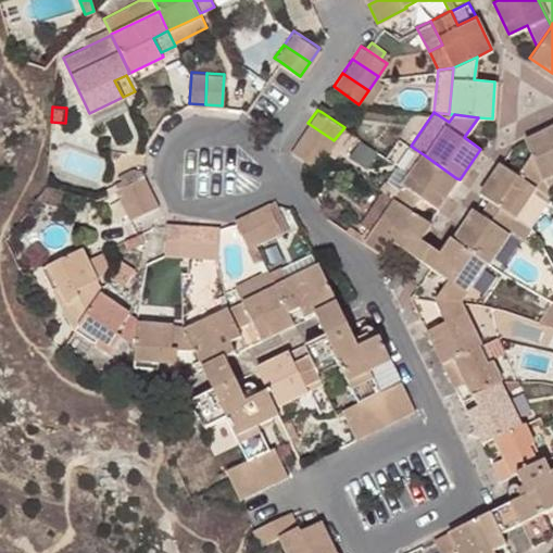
[(325,154),(326,152),(334,140),(308,123),(299,137),(325,154)]
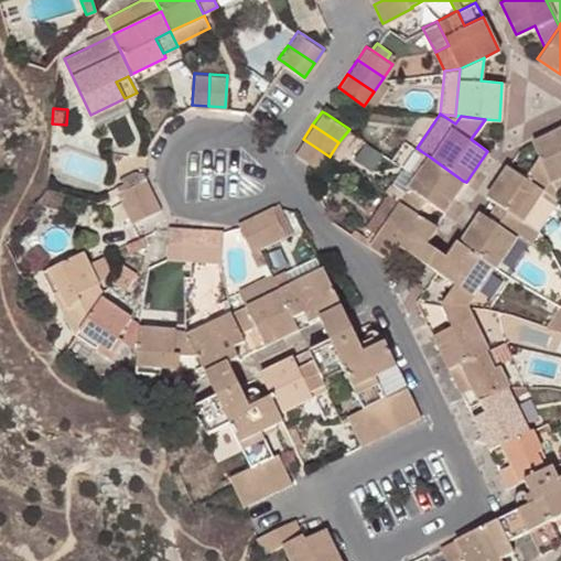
[(560,127),(531,141),(537,152),(549,177),(550,180),(558,194),(560,192),(560,127)]
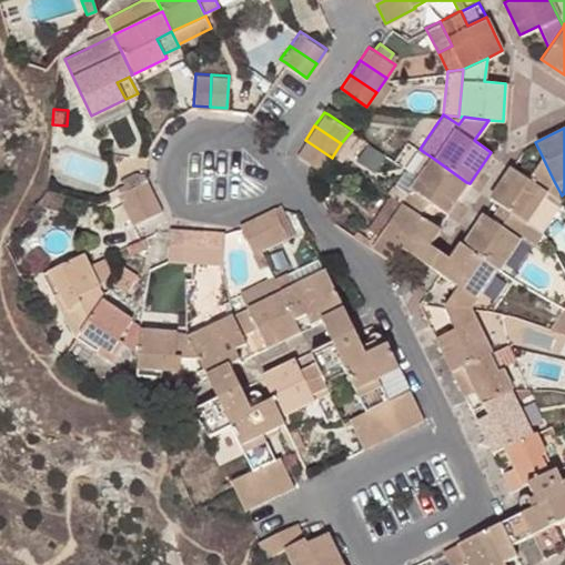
[(305,140),(295,153),(311,164),(322,172),(332,158),(305,140)]
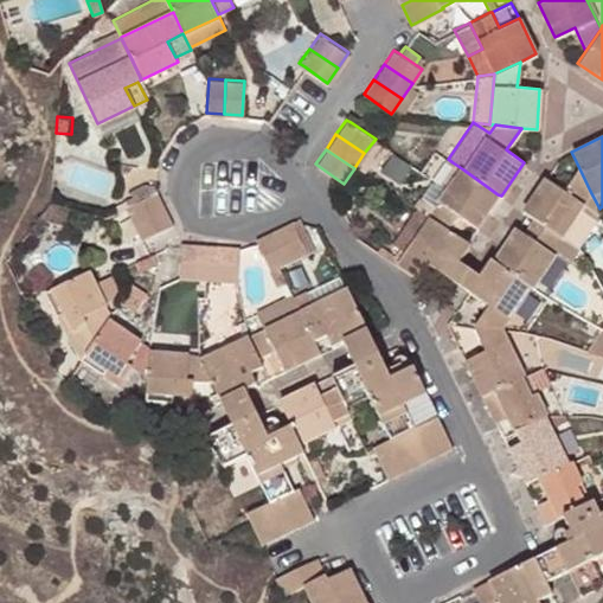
[(432,180),(414,206),(427,216),(460,167),(453,162),(437,184),(432,180)]
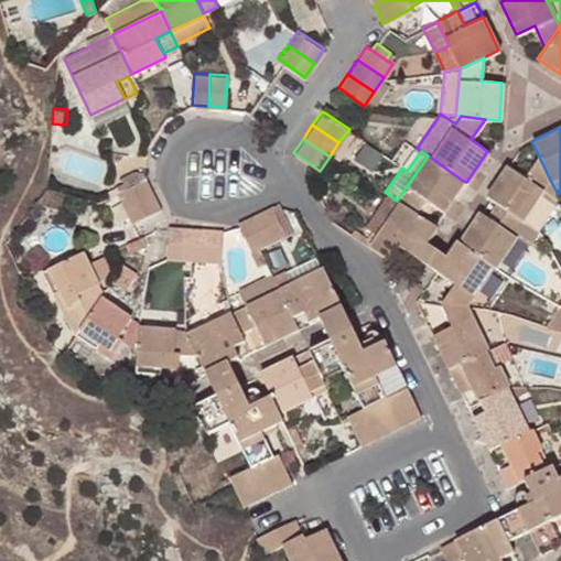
[(522,174),(507,164),(486,194),(489,197),(506,208),(521,219),(549,177),(537,152),(522,174)]
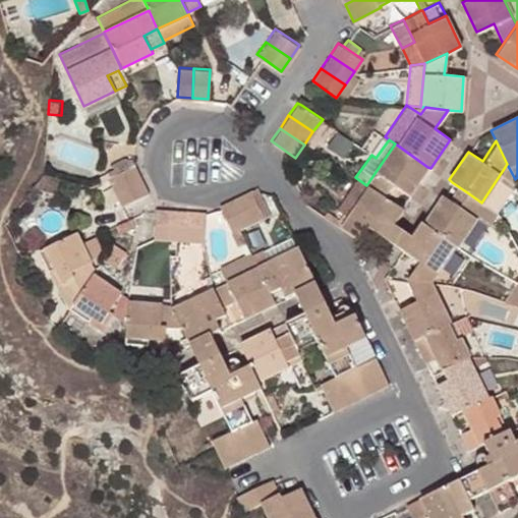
[(427,167),(398,146),(395,144),(366,185),(368,186),(385,196),(393,184),(408,195),(427,167)]
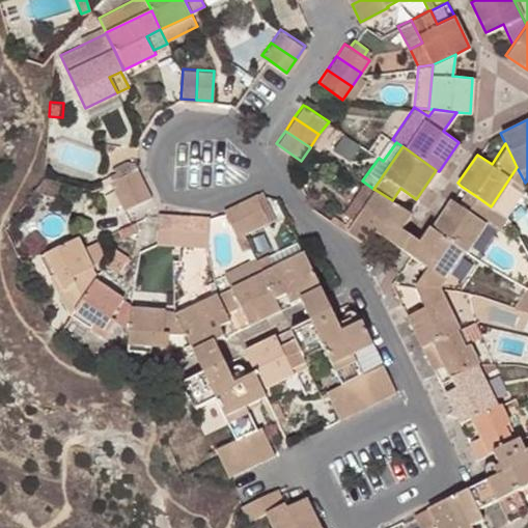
[(117,175),(137,166),(134,161),(124,160),(112,166),(115,171),(117,175)]
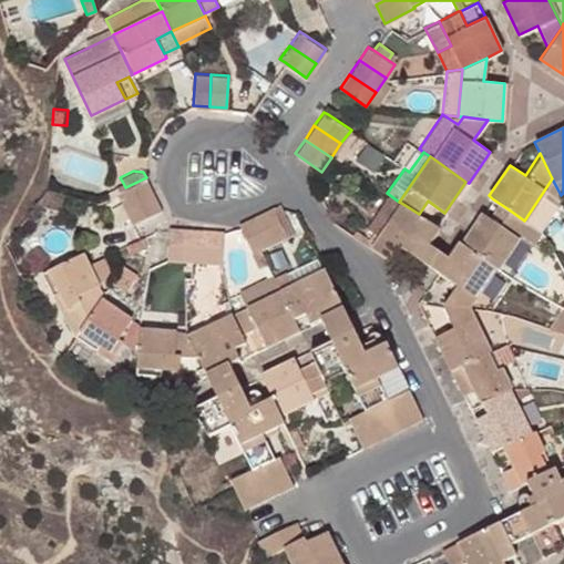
[(118,192),(122,201),(125,207),(154,194),(146,177),(125,187),(118,192)]
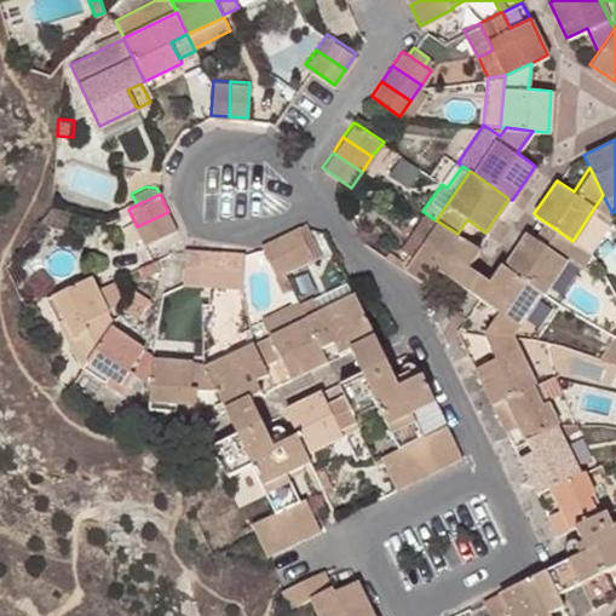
[(576,243),(588,252),(612,216),(612,213),(604,197),(603,195),(573,241),(576,243)]
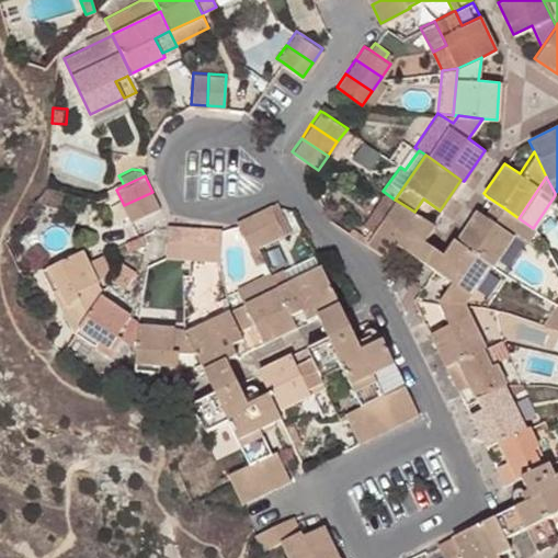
[(374,234),(397,201),(395,200),(383,191),(361,224),(374,234)]
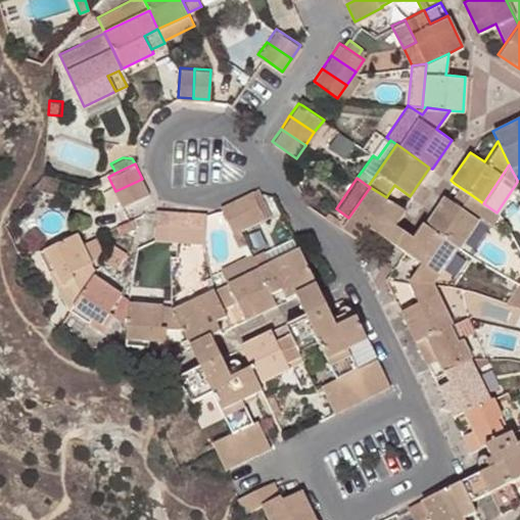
[(124,205),(149,193),(142,179),(115,191),(112,185),(102,190),(109,204),(119,199),(122,206),(124,205)]
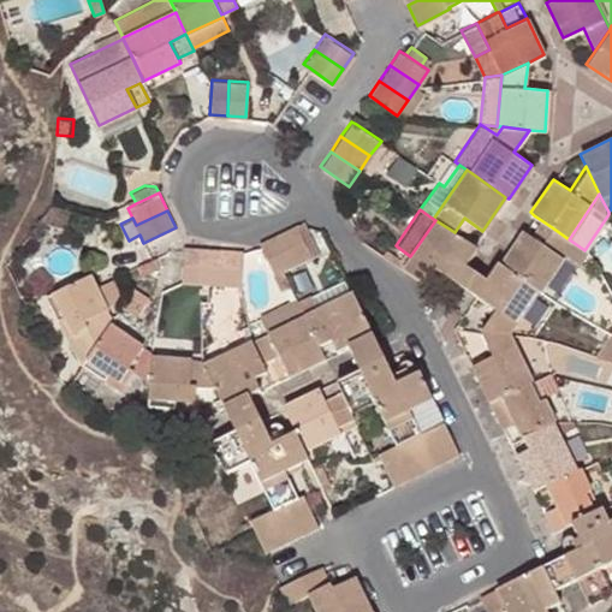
[(455,232),(435,220),(410,256),(402,268),(422,281),(433,266),(453,280),(475,248),(473,245),(455,232)]
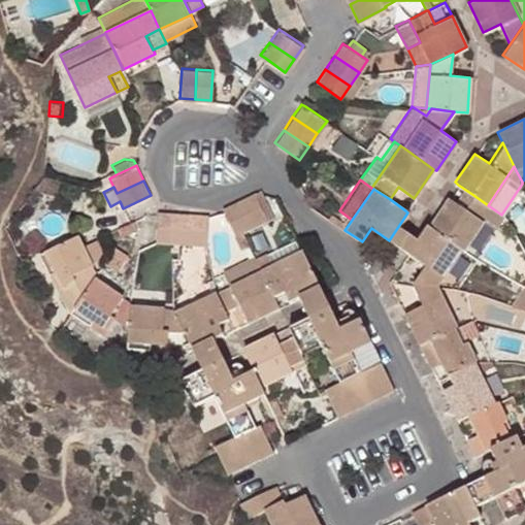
[(252,193),(237,200),(251,227),(270,218),(257,191),(252,193)]
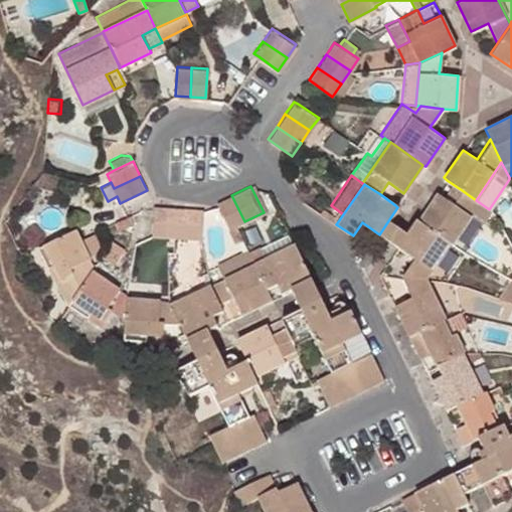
[(471,214),(479,202),(476,200),(462,190),(454,202),(439,192),(418,220),(450,241),(452,242),(471,214)]
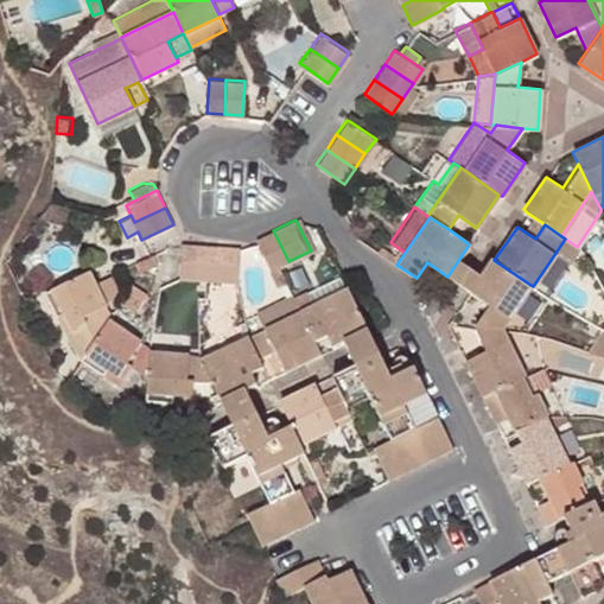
[(269,271),(279,266),(288,261),(273,230),(255,239),(256,242),(269,271)]
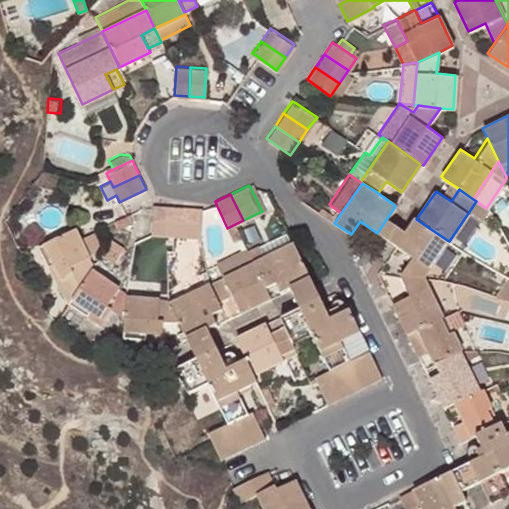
[(478,220),(486,208),(476,201),(468,213),(478,220)]
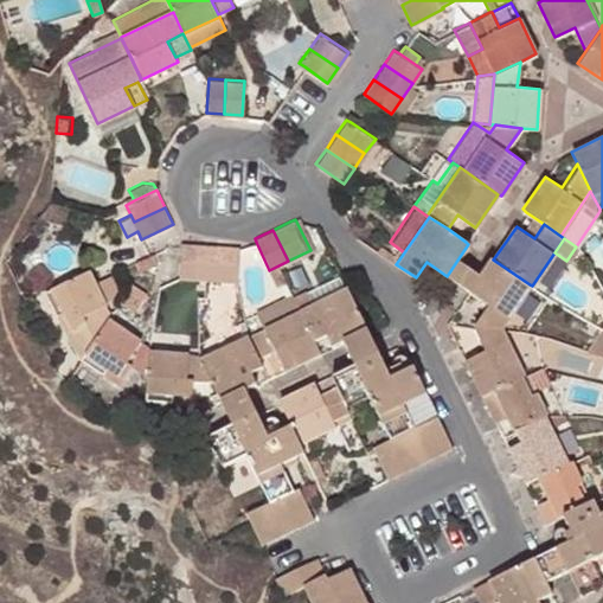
[(180,247),(178,276),(196,276),(199,242),(180,241),(180,247)]
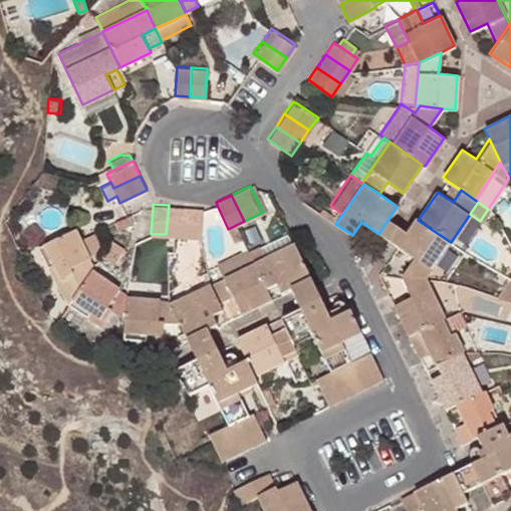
[(184,206),(169,205),(166,234),(173,235),(182,235),(184,206)]
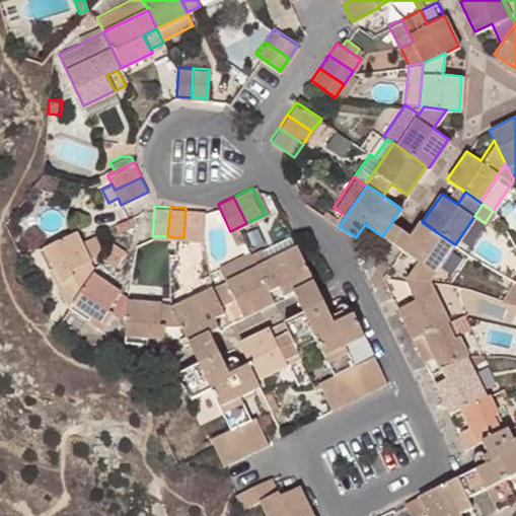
[(199,238),(201,209),(186,208),(183,237),(199,238)]
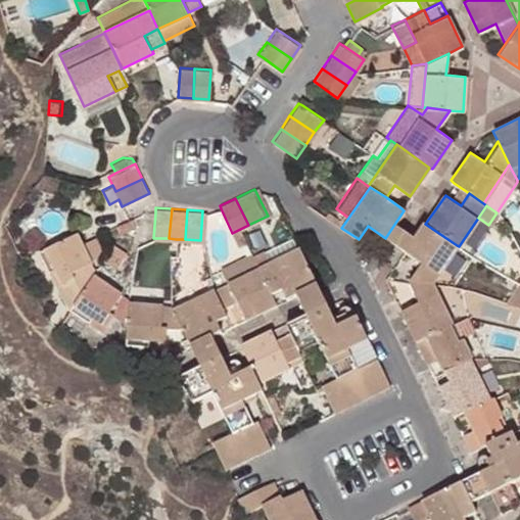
[(413,216),(404,210),(385,238),(393,244),(404,250),(423,223),(413,216)]
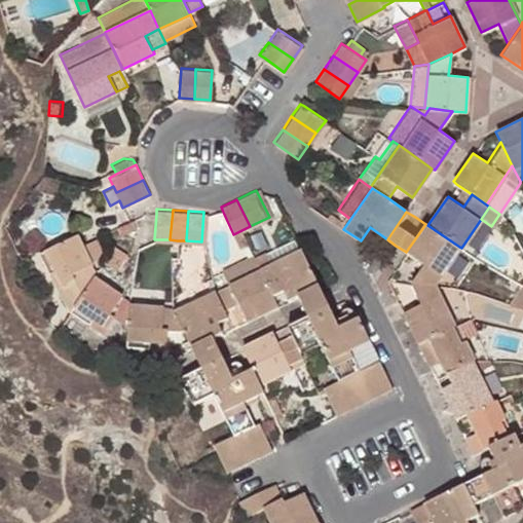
[(134,226),(131,220),(114,228),(117,234),(134,226)]
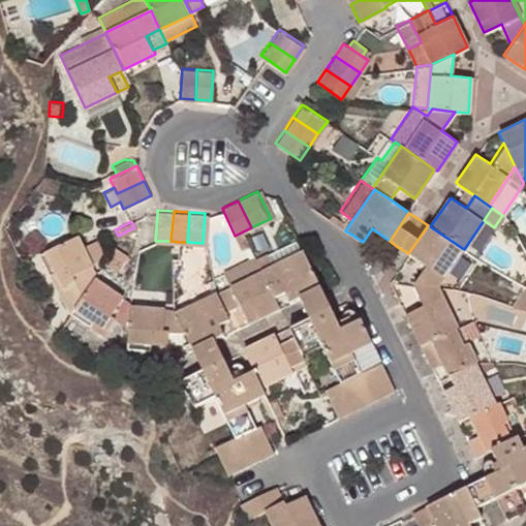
[(462,248),(430,226),(428,225),(408,253),(425,265),(411,284),(436,285),(462,248)]
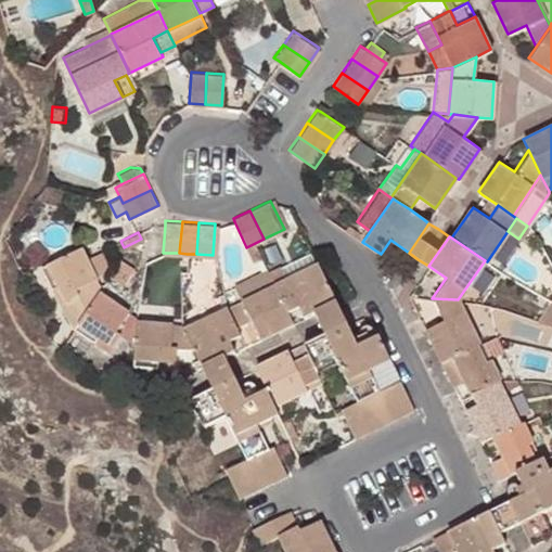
[(255,243),(246,247),(254,262),(262,258),(255,243)]
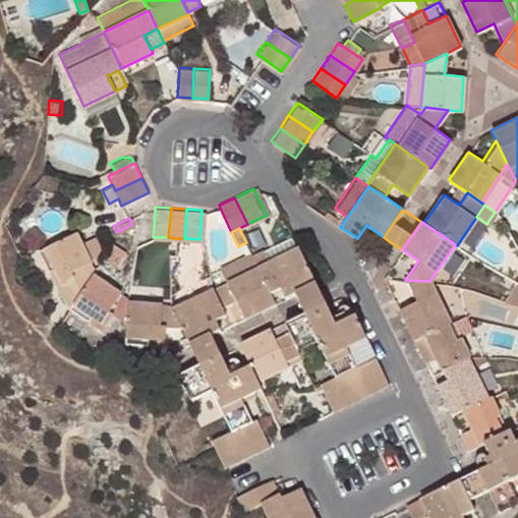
[(93,273),(94,272),(75,233),(39,250),(67,310),(69,307),(79,292),(83,286),(93,273)]
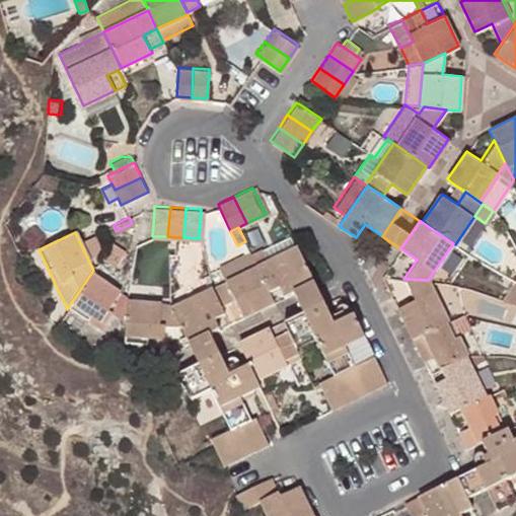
[(263,248),(251,253),(256,266),(270,291),(279,287),(283,296),(294,291),(314,281),(297,245),(269,260),(263,248)]
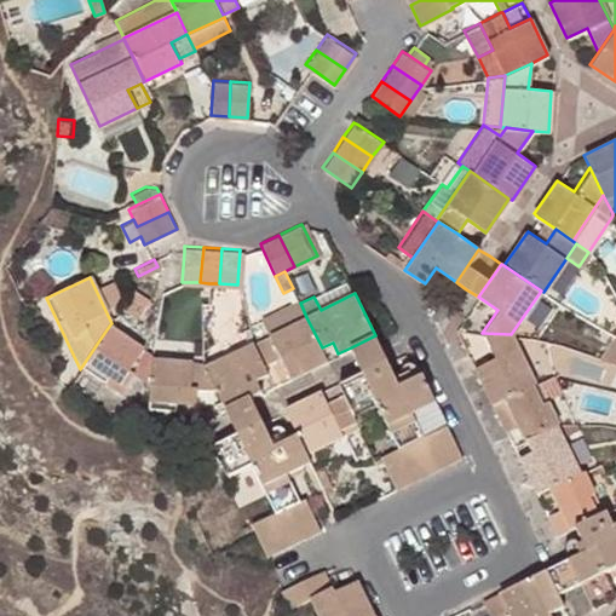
[(269,335),(306,317),(300,303),(299,300),(262,318),(269,334),(269,335)]
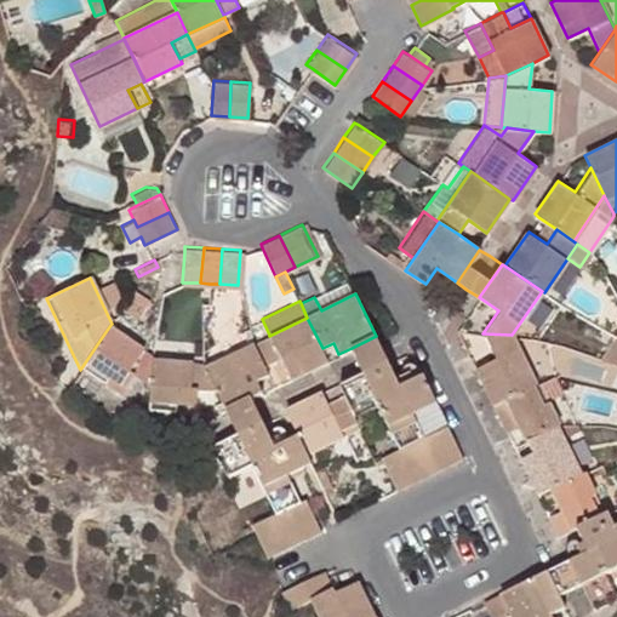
[(323,348),(307,318),(269,336),(269,335),(253,343),(264,365),(279,358),(289,377),(327,359),(323,348)]
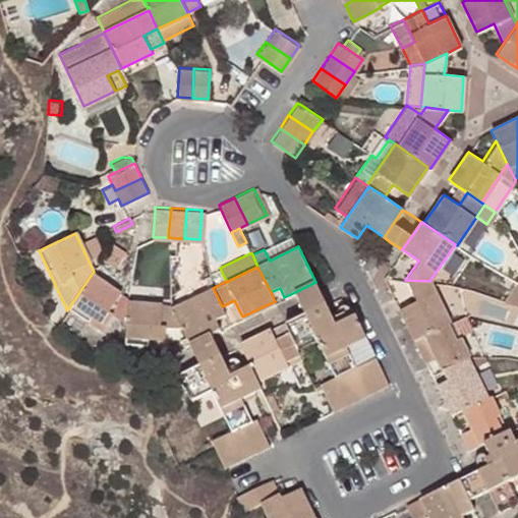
[(112,305),(127,314),(127,301),(128,298),(93,273),(83,286),(79,292),(69,307),(102,330),(112,314),(108,311),(112,305)]
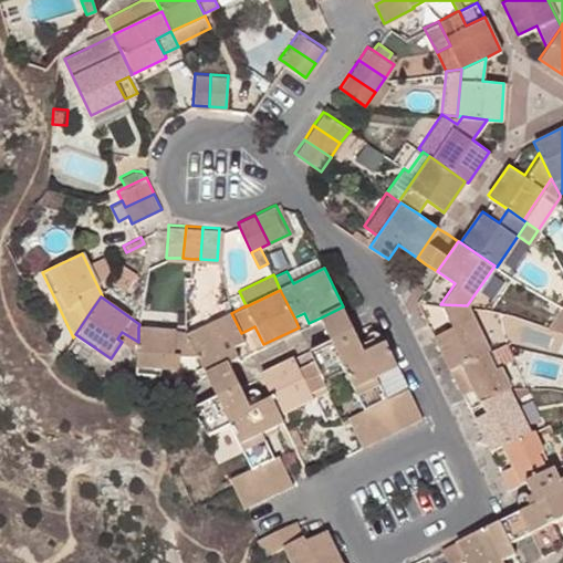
[(448,368),(488,350),(467,305),(440,304),(451,325),(433,334),(448,368)]
